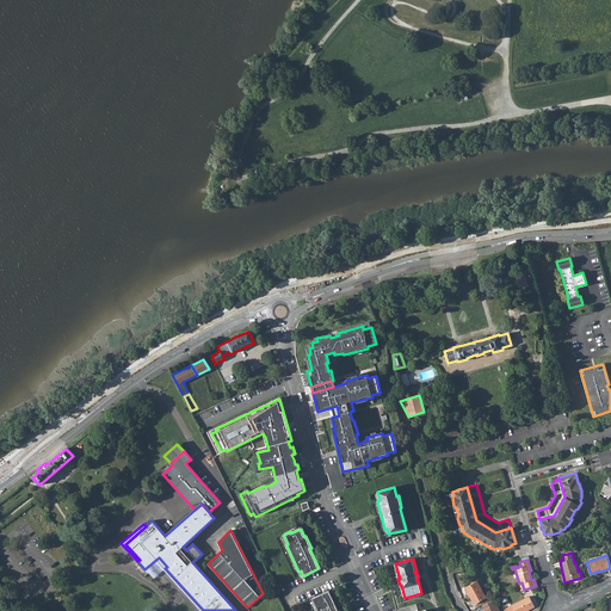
[(466,587),(474,604),(486,598),(477,581),(466,587)]
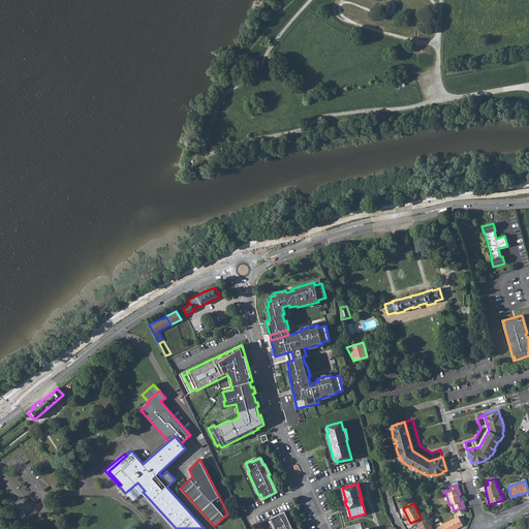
[(292,528),(285,511),(271,518),(273,523),(272,524),(274,528),(294,528),(292,528)]
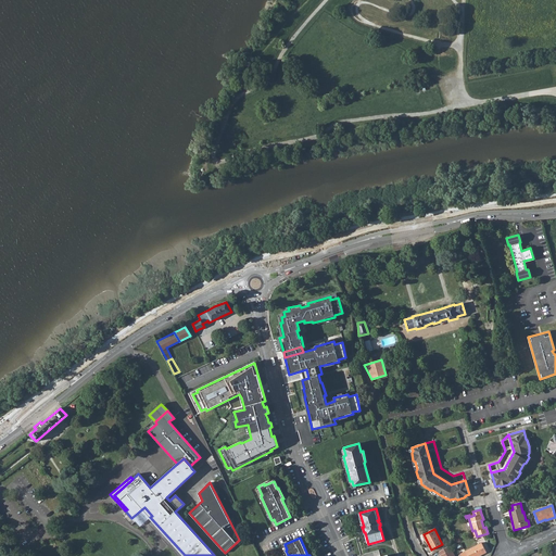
[(460,554),(460,555),(478,555),(487,552),(482,543),(460,554)]
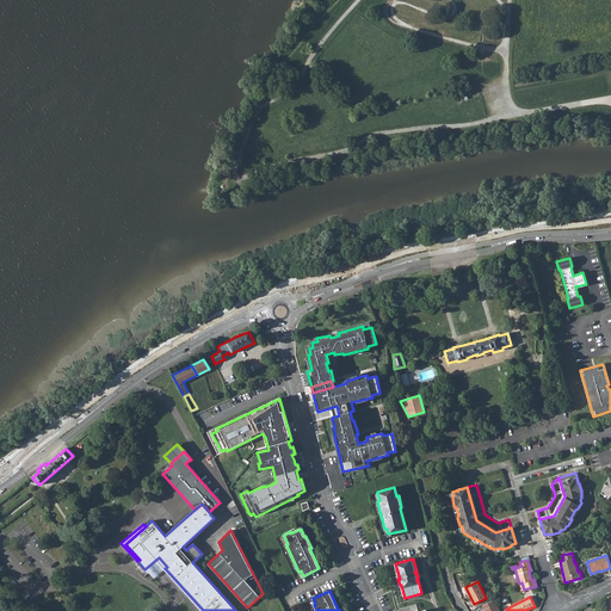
[(483,610),(499,610),(497,604),(495,604),(493,600),(482,605),(485,609),(483,610)]
